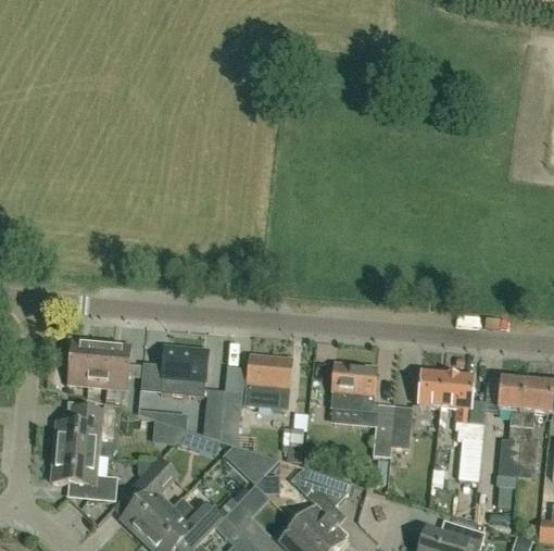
[(86,385),(90,341),(71,339),(66,383),(86,385)]
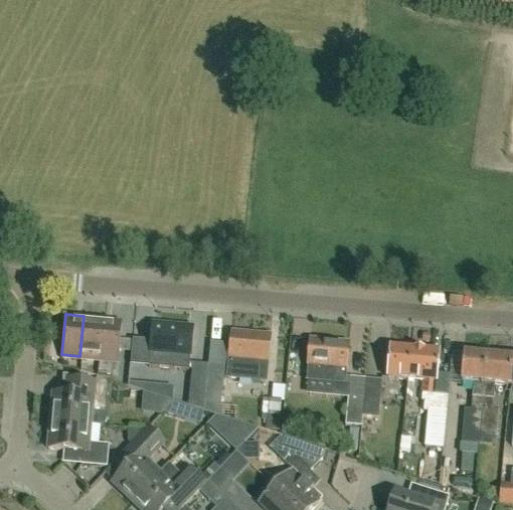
[(79,356),(98,357),(102,317),(83,316),(79,356)]
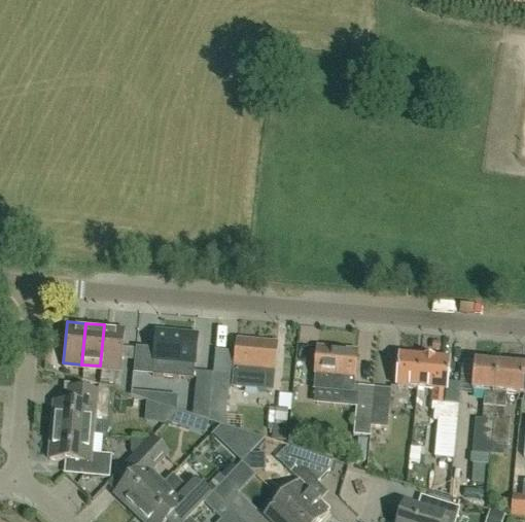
[(104,324),(100,366),(118,368),(123,326),(104,324)]
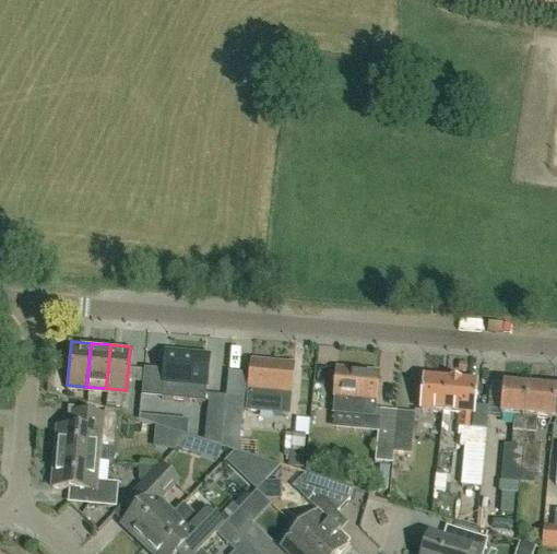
[(162,367),(158,395),(202,399),(203,390),(206,353),(163,350),(162,367)]
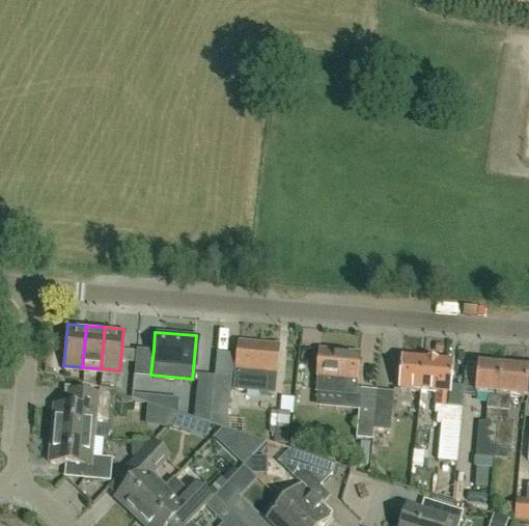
[(273,390),(277,342),(239,339),(234,386),(273,390)]
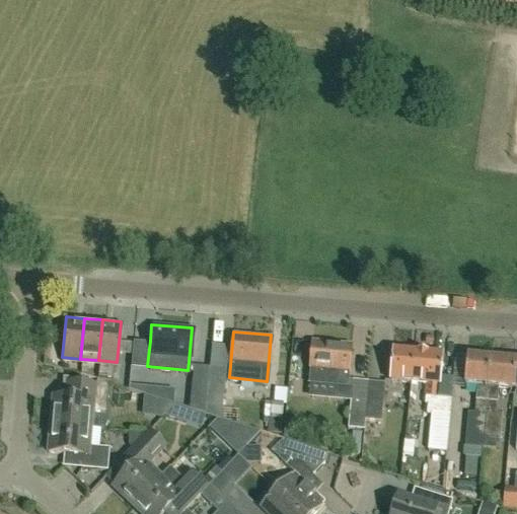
[(346,383),(350,342),(311,339),(307,380),(346,383)]
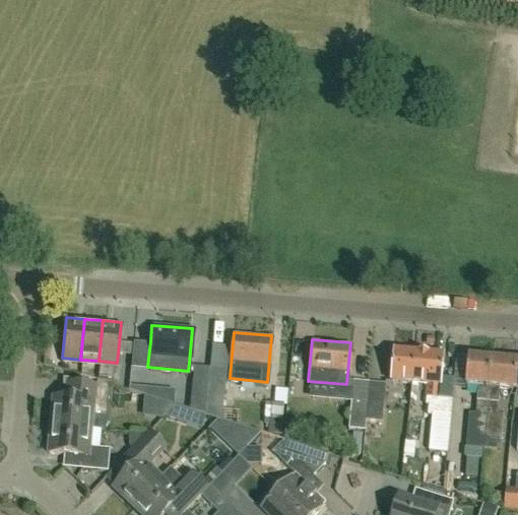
[(414,380),(417,348),(392,346),(389,378),(414,380)]
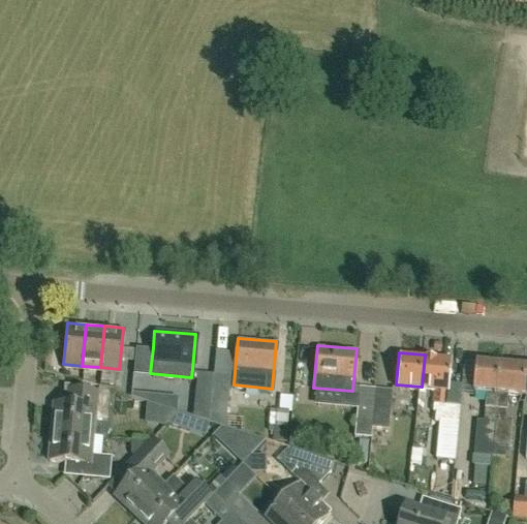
[(433,388),(432,402),(444,402),(446,389),(447,389),(451,358),(425,355),(422,387),(433,388)]
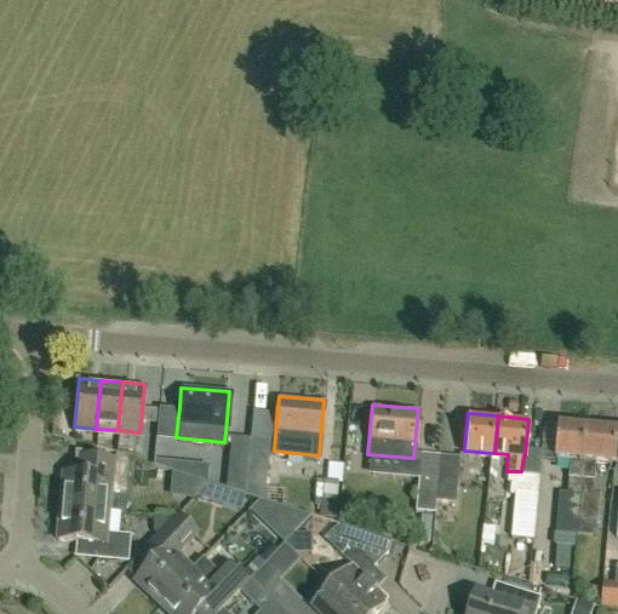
[(576,531),(585,424),(556,422),(554,454),(570,457),(567,489),(559,489),(555,529),(576,531)]
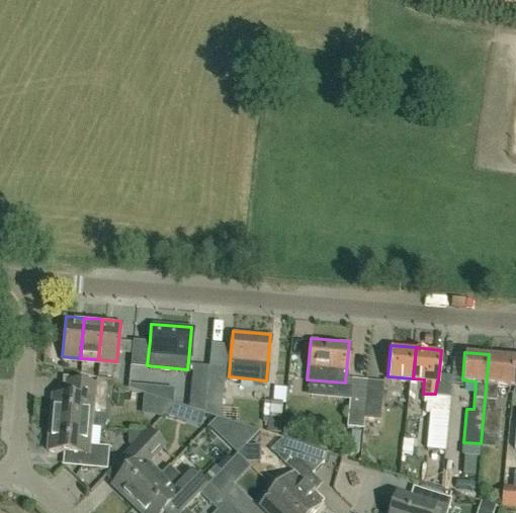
[(497,445),(498,431),(500,407),(495,407),(497,383),(509,385),(512,356),(489,354),(481,443),(497,445)]
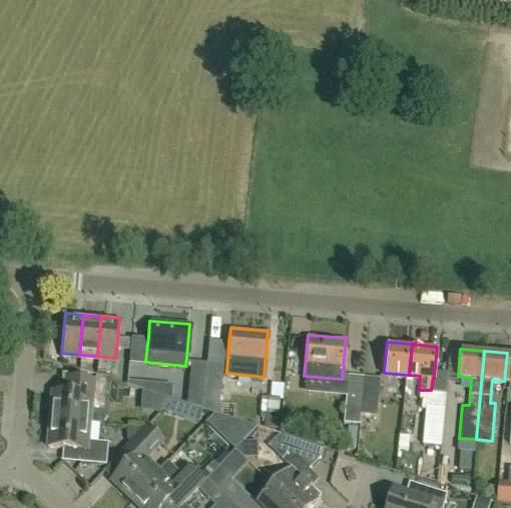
[(189,366),(186,400),(202,404),(205,360),(189,358),(189,365),(189,366)]
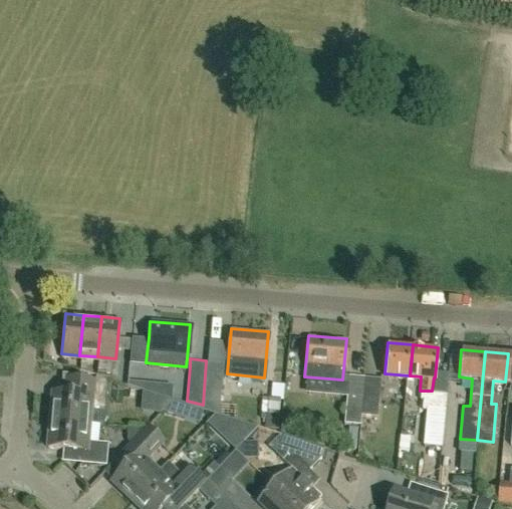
[(203,405),(203,408),(219,412),(223,361),(206,360),(203,405)]
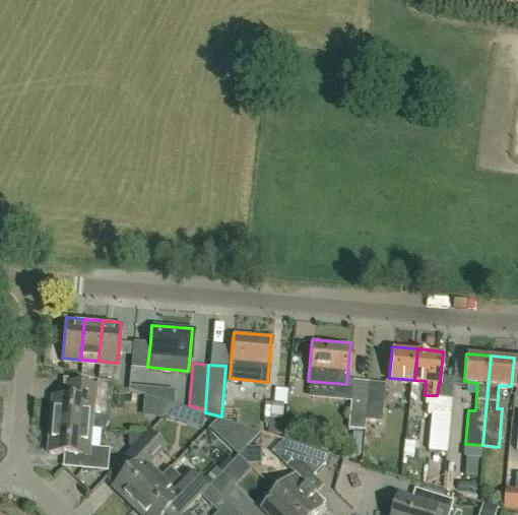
[(50,423),(89,426),(90,408),(104,409),(106,385),(80,376),(79,397),(52,394),(50,423)]
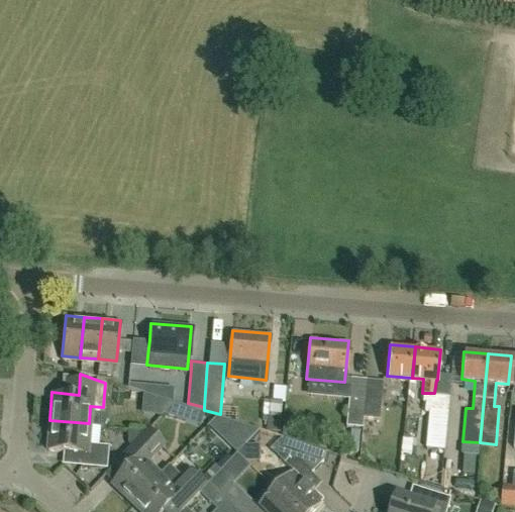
[(362,425),(363,415),(367,377),(349,376),(345,423),(362,425)]
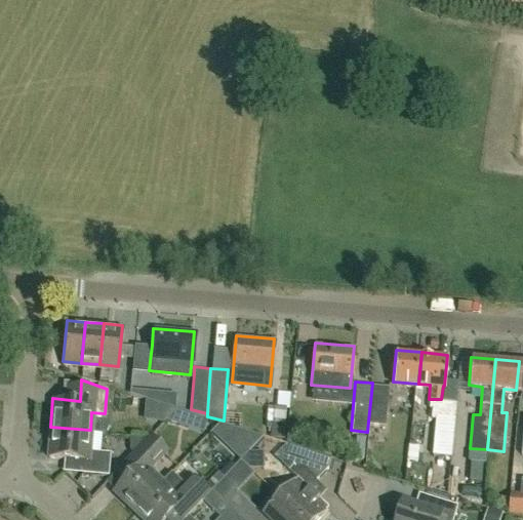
[(372,383),(368,422),(385,423),(388,385),(372,383)]
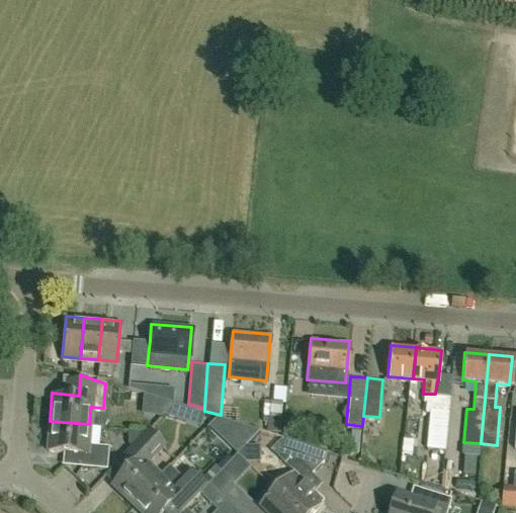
[(252,418),(251,405),(238,406),(239,419),(252,418)]
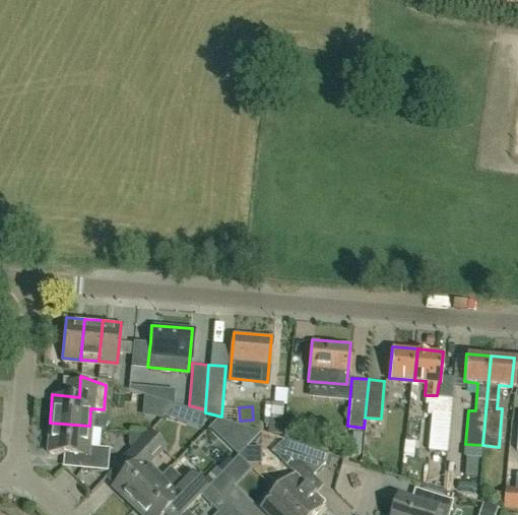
[(448,421),(449,413),(432,411),(428,448),(446,449),(448,421)]
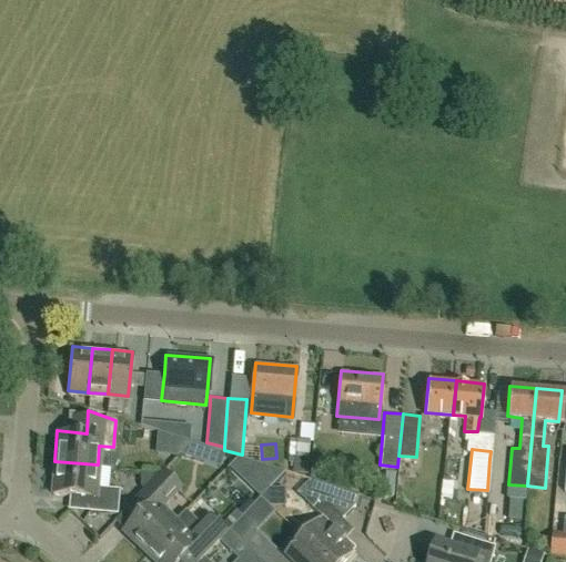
[(286,483),(296,478),(283,456),(250,476),(259,490),(282,476),(286,483)]
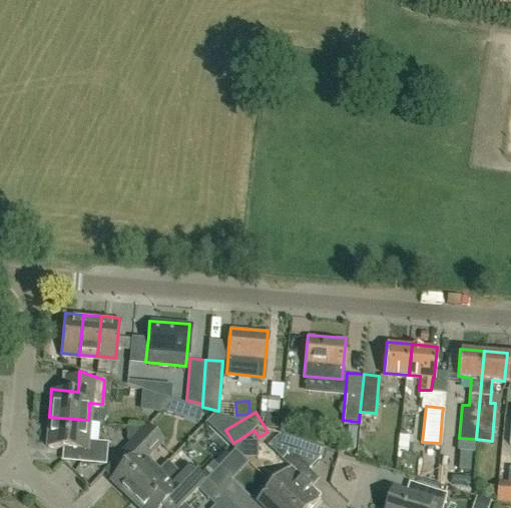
[(86,438),(88,420),(49,417),(47,444),(81,447),(79,460),(104,462),(106,440),(86,438)]
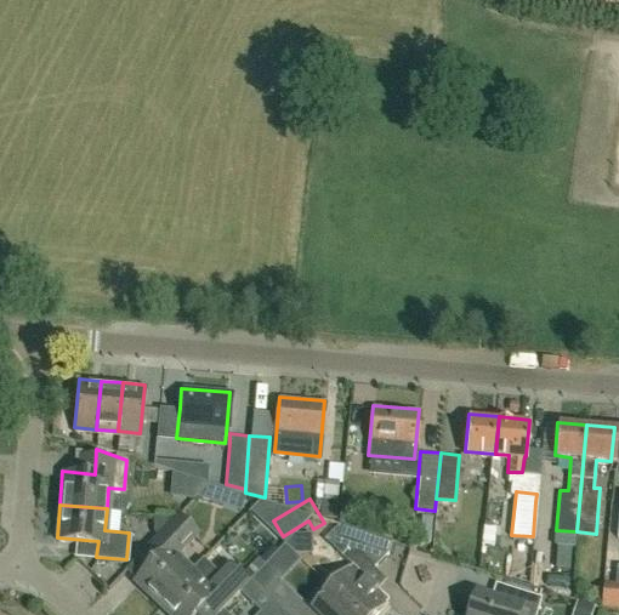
[(132,579),(157,601),(191,567),(175,552),(189,536),(169,518),(145,545),(155,556),(132,579)]
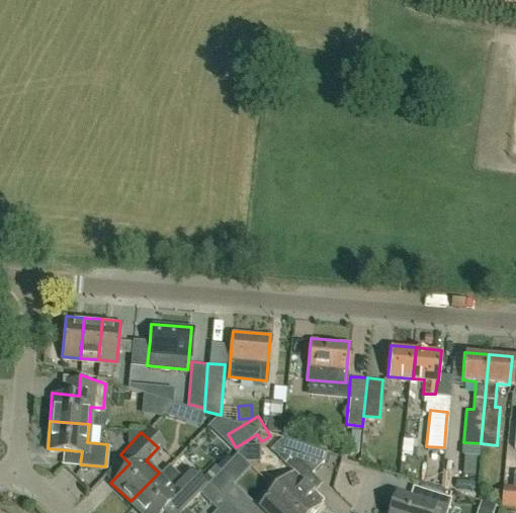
[(275,487),(302,512),(308,512),(324,497),(299,475),(306,467),(311,471),(323,457),(327,447),(286,436),(273,449),(292,469),(275,487)]
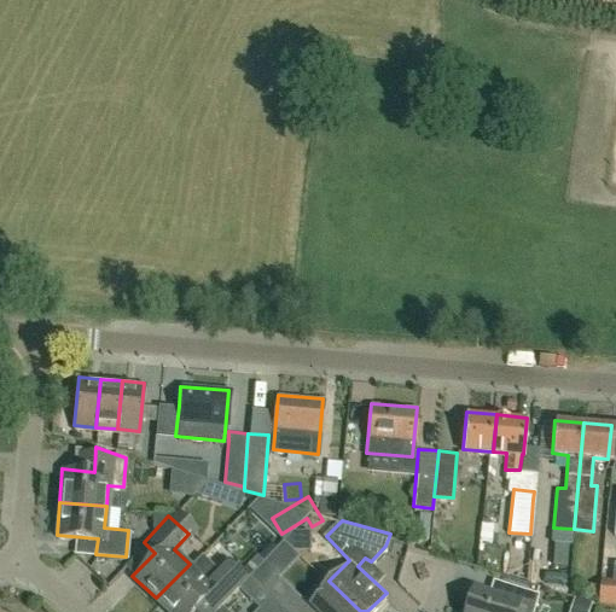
[(218,605),(238,583),(247,576),(227,558),(207,580),(190,564),(156,598),(170,611),(187,611),(205,594),(218,605)]
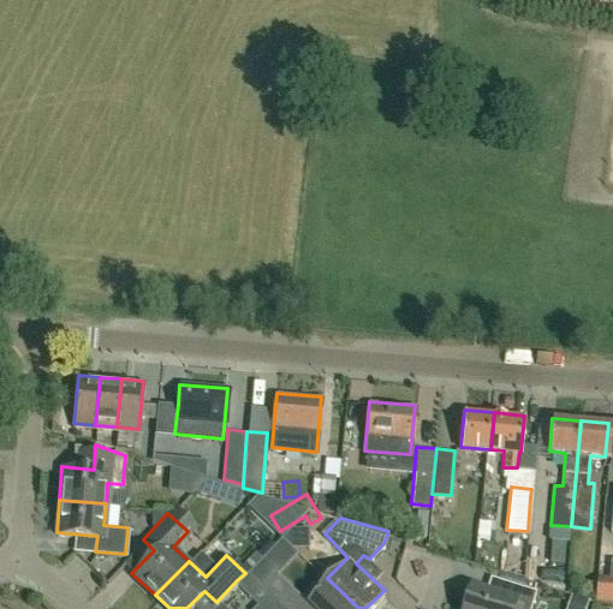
[(248,569),(289,608),(311,608),(315,607),(316,608),(358,608),(327,578),(307,599),(292,586),(261,556),(248,569)]
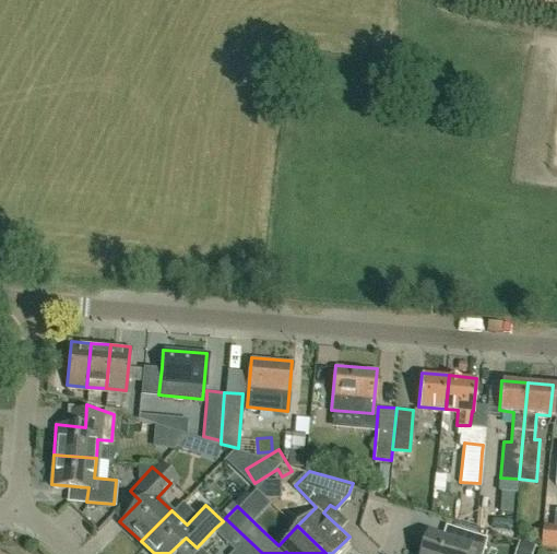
[(554,527),(542,526),(541,544),(556,545),(556,515),(555,516),(554,527)]
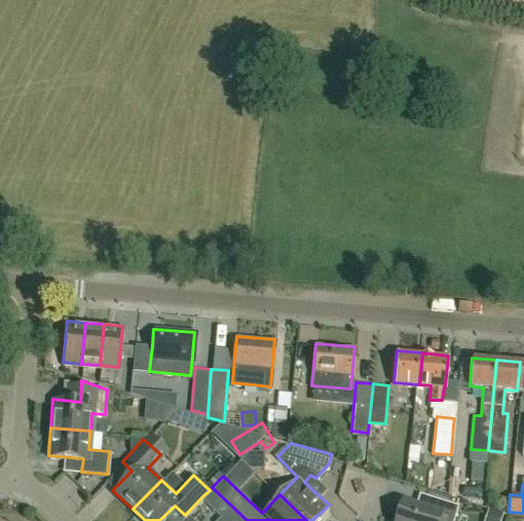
[(247,520),(212,487),(210,490),(202,496),(221,514),(214,520),(247,520)]
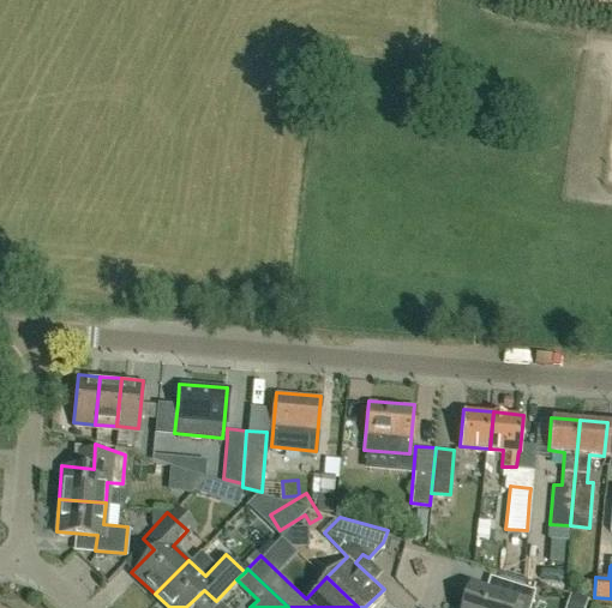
[(510,607),(511,606),(517,607),(527,607),(534,587),(504,578),(501,594),(469,584),(461,607),(510,607)]
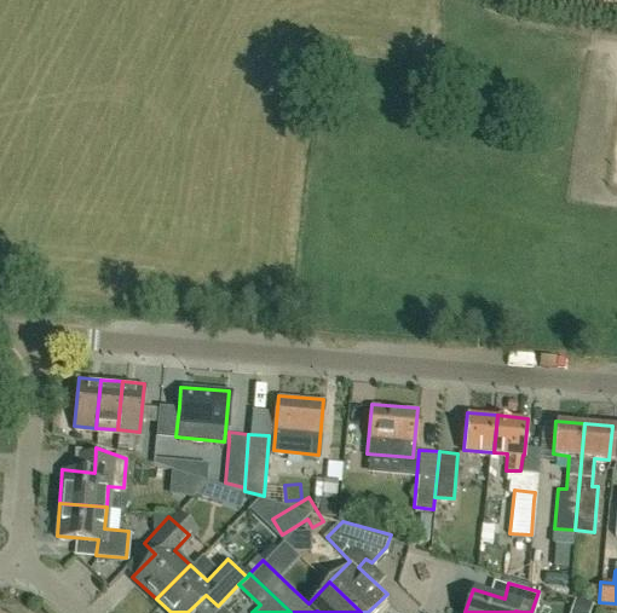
[(583,612),(588,600),(571,594),(564,612),(583,612)]
